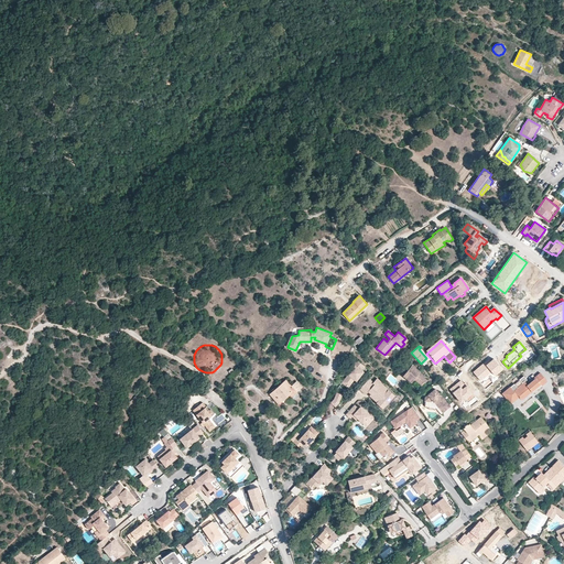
[(483,364),(473,371),(480,381),(491,371),(494,376),(502,369),(494,358),(485,366),(483,364)]
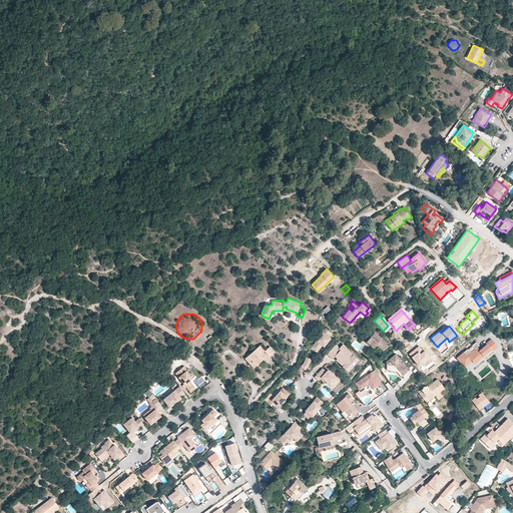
[(332,333),(323,327),(320,331),(321,332),(319,335),(320,340),(318,342),(317,341),(311,348),(317,352),(322,345),(323,346),(326,342),(327,343),(328,342),(331,338),(329,337),(332,333)]
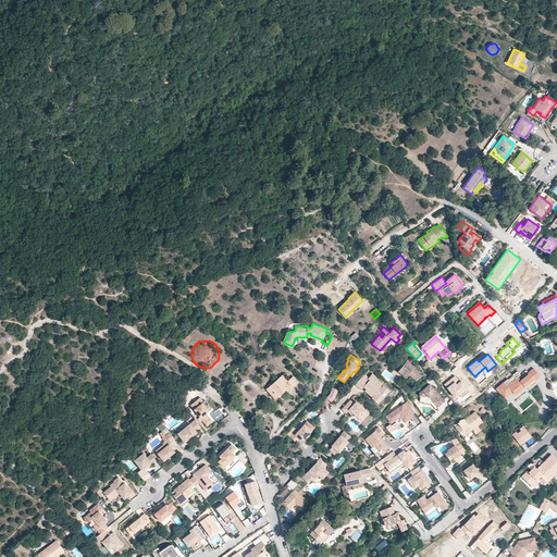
[(419,372),(415,369),(416,369),(407,362),(398,373),(407,380),(409,376),(417,382),(419,380),(420,380),(422,378),(418,374),(419,372)]
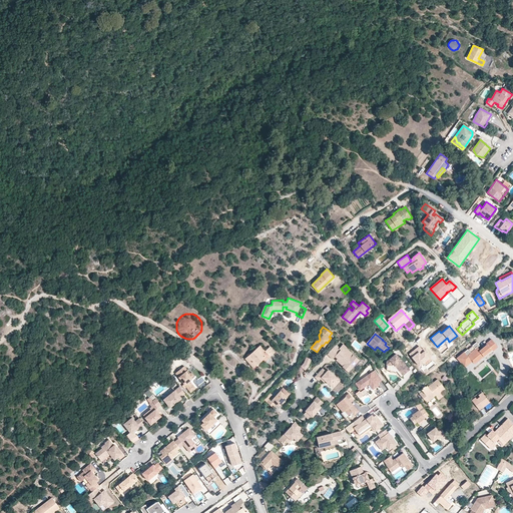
[(485,358),(493,352),(492,351),(497,347),(491,340),(486,344),(487,345),(480,351),(478,348),(480,346),(477,342),(472,346),(476,349),(471,353),(468,350),(458,359),(465,367),(472,361),(474,364),(483,356),(485,358)]
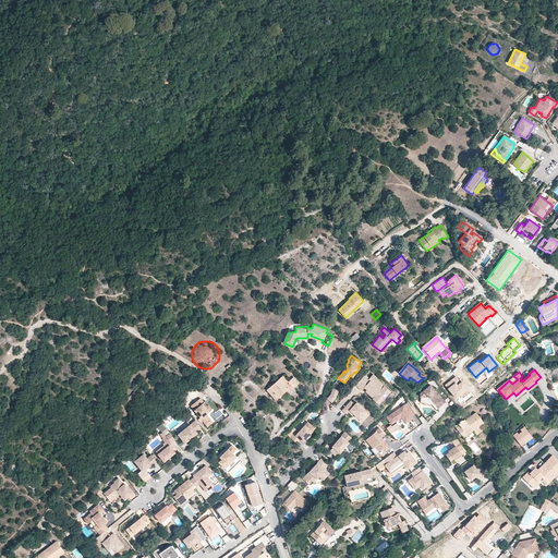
[(344,383),(338,378),(337,379),(346,386),(348,386),(353,379),(352,377),(351,376),(350,375),(344,383)]
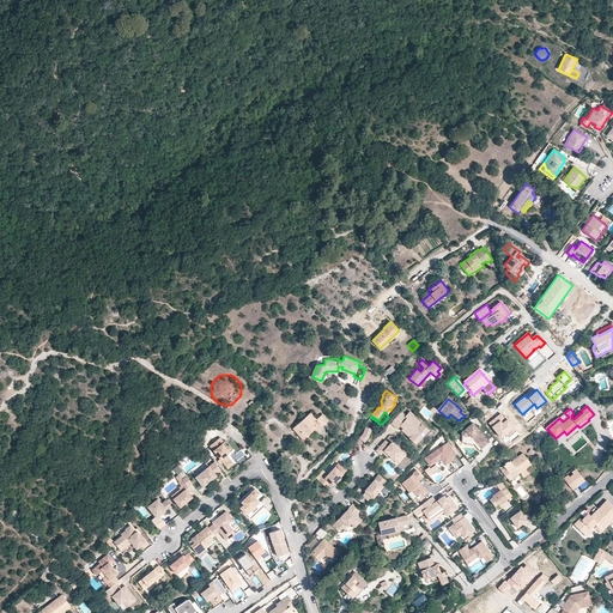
[(410,437),(416,443),(428,430),(413,417),(413,416),(410,412),(405,416),(400,412),(390,423),(398,429),(400,426),(402,424),(405,426),(402,429),(401,429),(410,436),(410,437)]
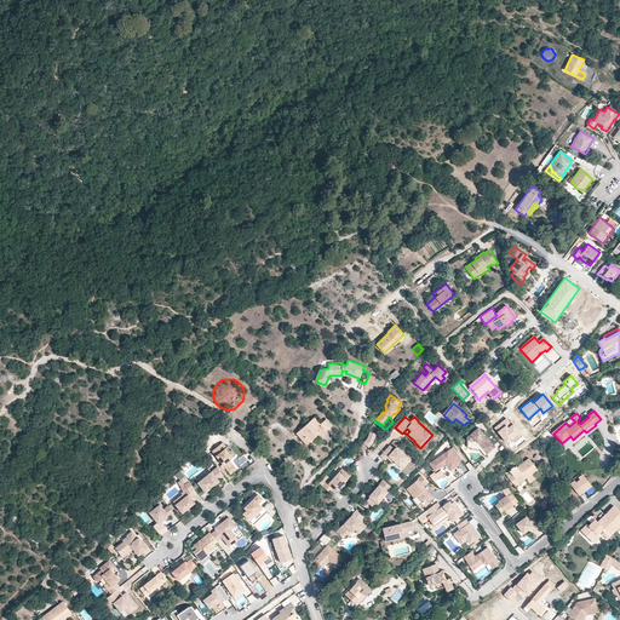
[(322,435),(332,426),(326,419),(320,424),(314,418),(297,434),(306,445),(320,432),(322,435)]
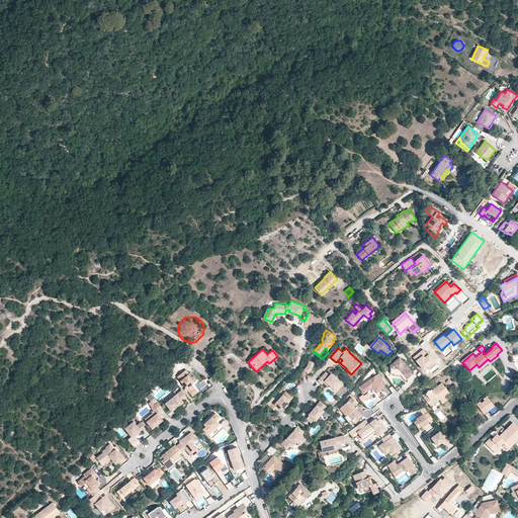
[(424,349),(413,357),(423,370),(434,361),(427,352),(426,352),(424,349)]
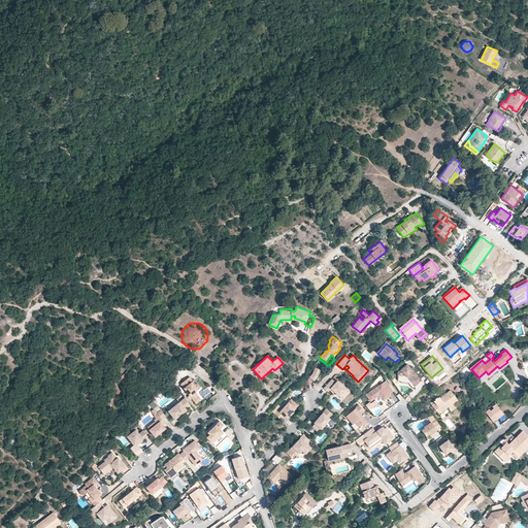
[(422,382),(408,365),(398,373),(398,376),(403,376),(403,382),(403,383),(408,383),(414,389),(415,387),(416,388),(418,386),(417,386),(422,382)]
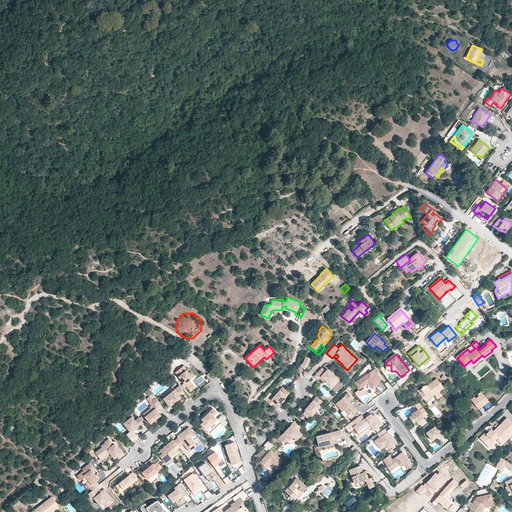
[(303,362),(300,365),(304,369),(308,365),(311,358),(306,356),(303,362)]
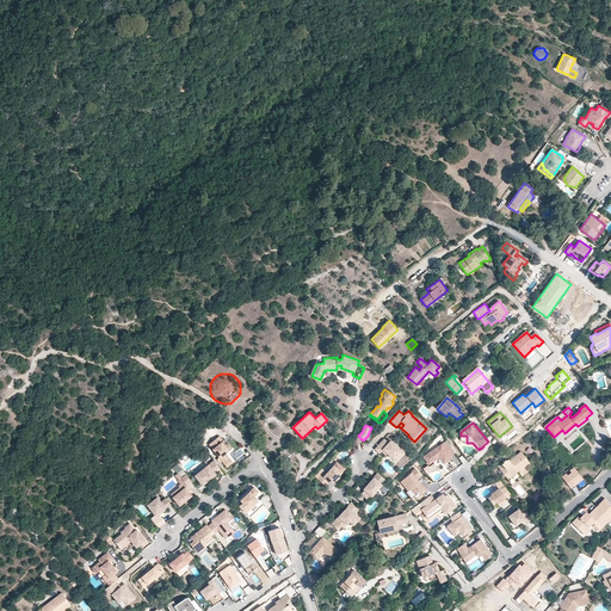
[(220,437),(209,445),(224,464),(230,460),(226,454),(232,449),(228,444),(224,446),(222,443),(223,442),(220,437)]
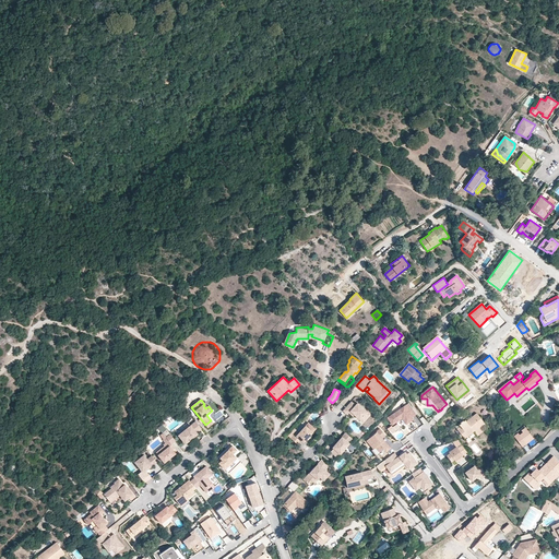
[(370,414),(357,403),(355,405),(351,401),(343,411),(347,414),(348,413),(351,411),(354,415),(360,420),(364,416),(367,418),(370,414)]
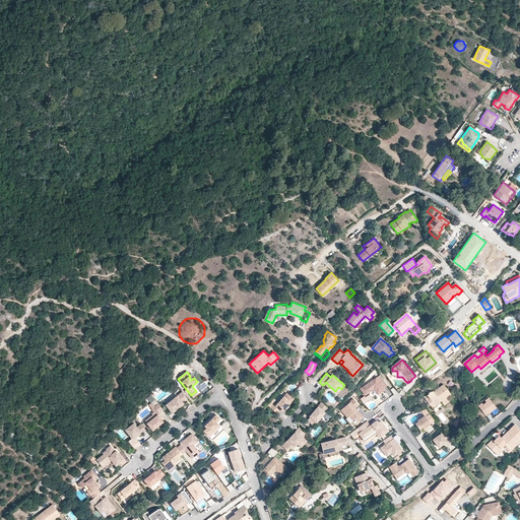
[(387,385),(380,375),(361,389),(365,395),(371,391),(370,390),(374,387),(379,394),(384,390),(383,388),(387,385)]
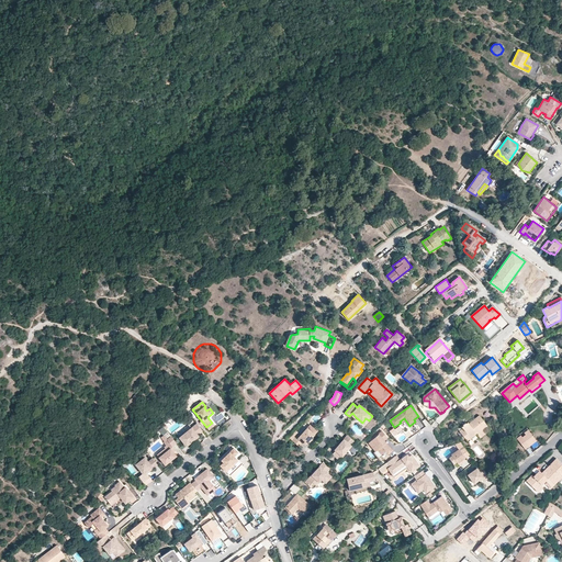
[(485,434),(483,429),(487,426),(479,415),(469,424),(468,422),(465,424),(464,423),(462,425),(463,425),(461,427),(462,428),(459,431),(468,441),(476,435),(480,438),(485,434)]
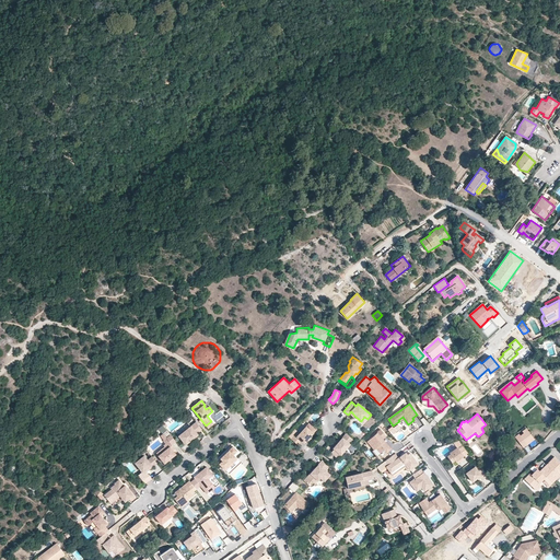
[(202,431),(197,423),(178,438),(186,447),(199,438),(197,435),(202,431)]
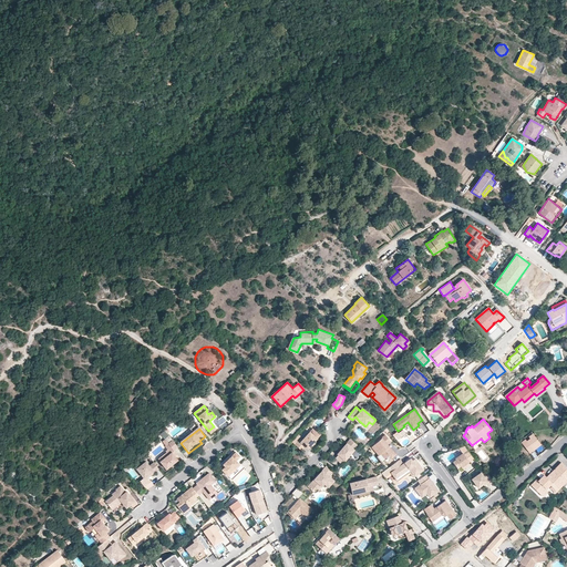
[(299,441),(295,444),(301,450),(305,446),(308,449),(311,445),(313,442),(317,439),(313,435),(310,432),(300,442),(299,441)]
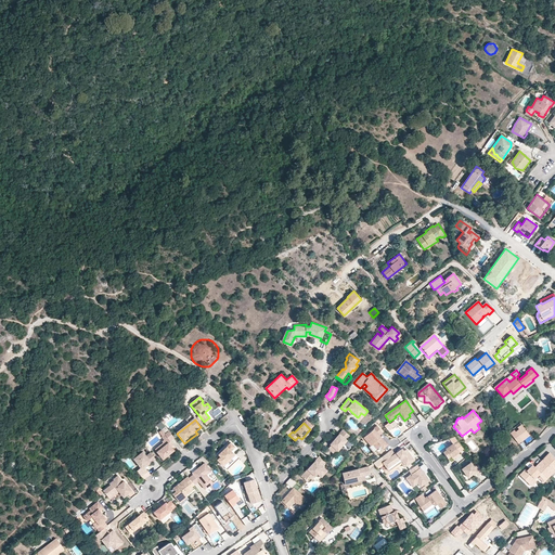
[(515,430),(511,434),(518,444),(530,437),(523,425),(518,428),(519,430),(516,433),(515,430)]
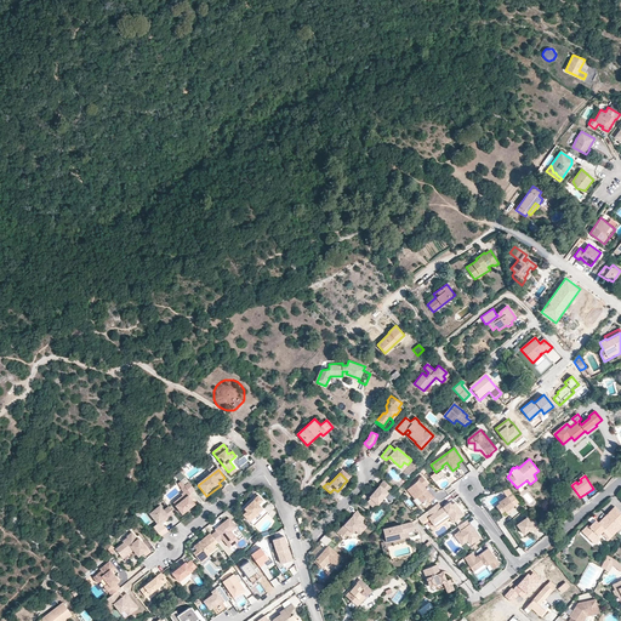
[(434,497),(425,486),(428,484),(422,477),(419,480),(408,490),(415,499),(417,497),(422,502),(426,499),(428,502),(434,497)]
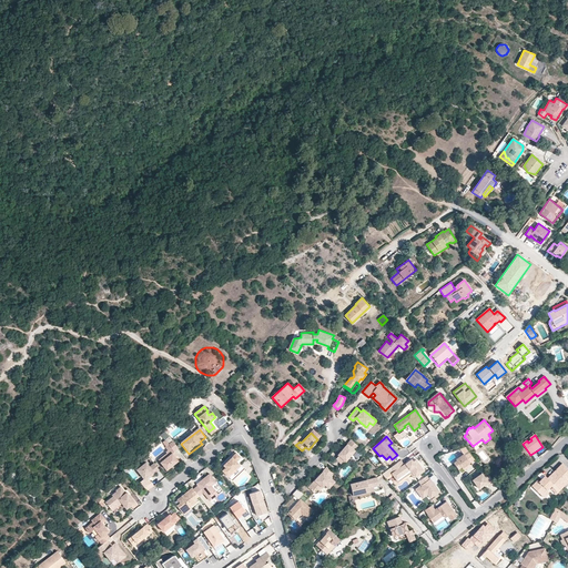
[(179,447),(176,446),(170,437),(165,440),(169,445),(165,447),(168,450),(165,453),(166,454),(169,456),(161,463),(166,470),(179,460),(173,455),(175,453),(174,452),(179,447)]
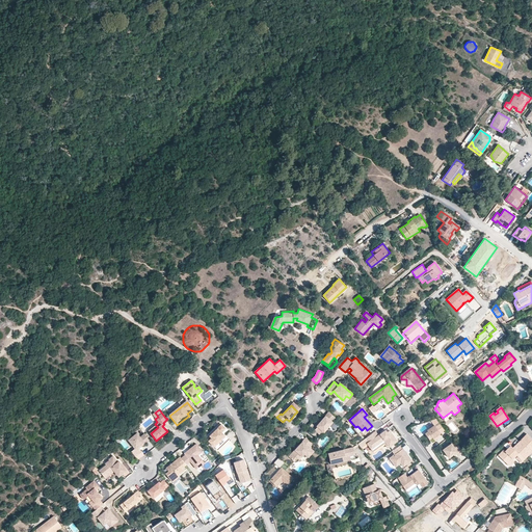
[(336,417),(328,411),(321,420),(322,421),(321,422),(320,422),(316,425),(323,432),(329,425),(333,422),(331,421),(336,417)]
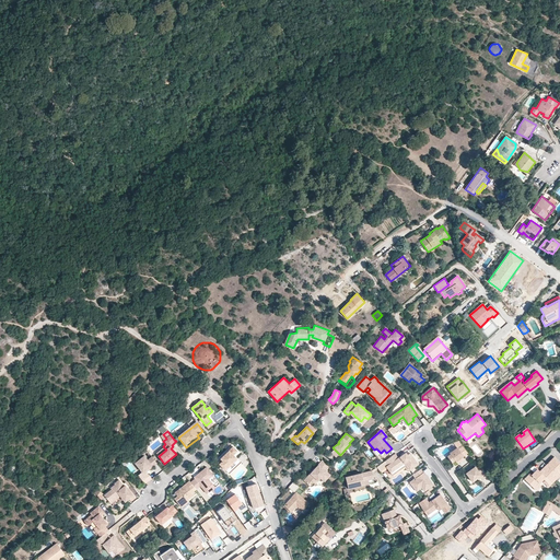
[(237,452),(233,446),(220,458),(222,461),(219,464),(229,475),(241,463),(233,455),(237,452)]
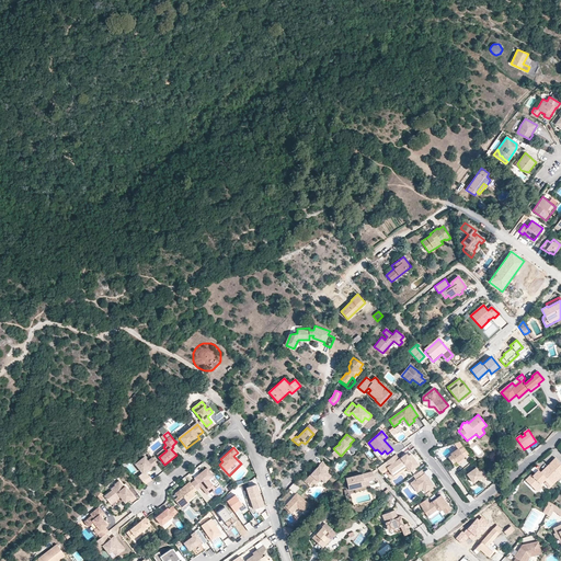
[(462,458),(469,454),(464,447),(459,450),(458,448),(450,454),(450,455),(448,457),(453,462),(455,460),(458,465),(462,461),(460,459),(462,458)]
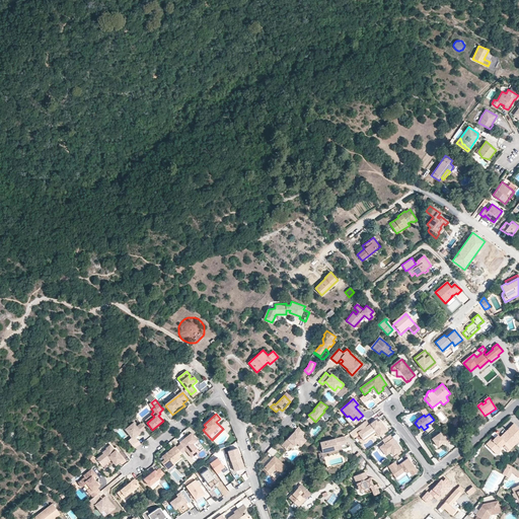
[(145,421),(147,423),(154,417),(152,415),(145,421)]
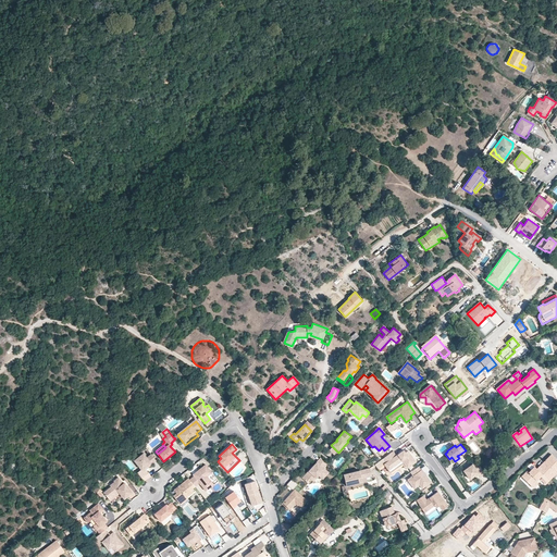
[(416,461),(408,450),(405,453),(404,450),(396,456),(393,452),(382,459),(385,463),(384,465),(388,470),(401,460),(407,468),(416,461)]
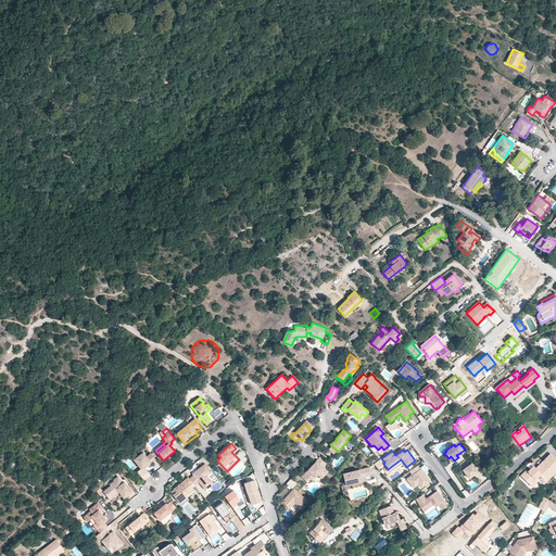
[(147,457),(143,453),(134,459),(141,468),(141,469),(143,467),(147,465),(148,466),(156,460),(151,454),(147,457)]
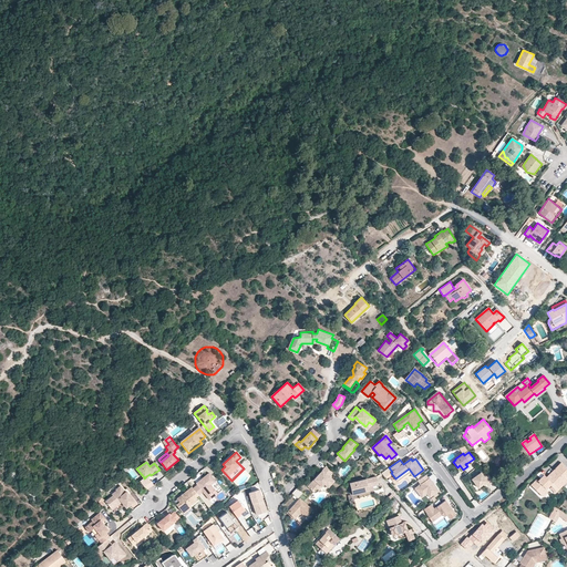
[(566,480),(566,478),(566,473),(566,472),(566,471),(566,467),(562,462),(546,477),(544,474),(538,481),(537,478),(531,485),(540,494),(550,485),(557,492),(566,482),(566,480)]
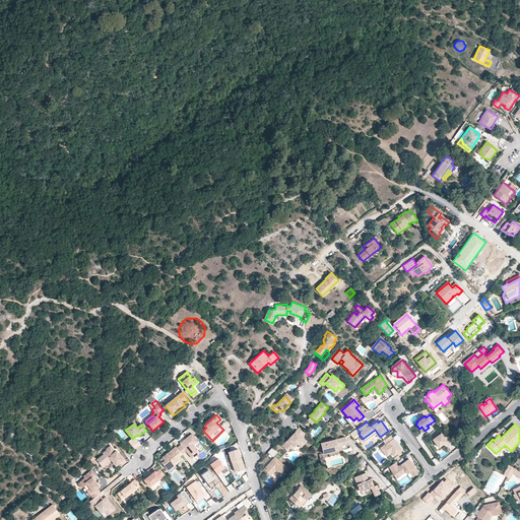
[(305,432),(299,427),(289,437),(291,439),(289,442),(287,440),(281,447),(285,451),(288,447),(290,448),(291,450),(297,444),(300,442),(303,445),(307,441),(301,436),(305,432)]
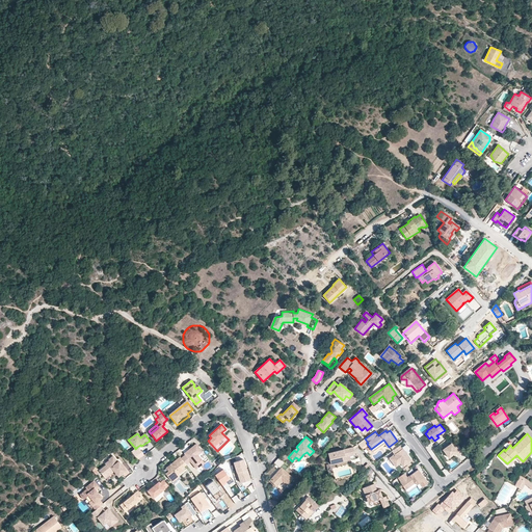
[(462,451),(455,441),(443,449),(448,457),(456,451),(458,453),(458,454),(462,451)]
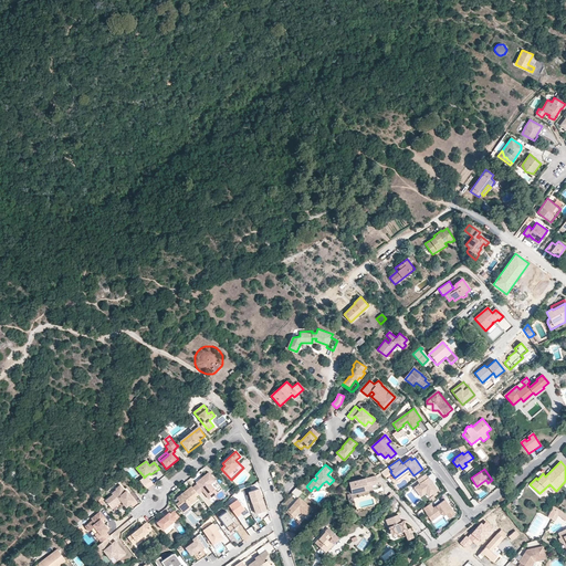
[(216,480),(209,472),(196,482),(197,484),(192,488),(198,494),(202,491),(209,499),(217,492),(211,484),(216,480)]
